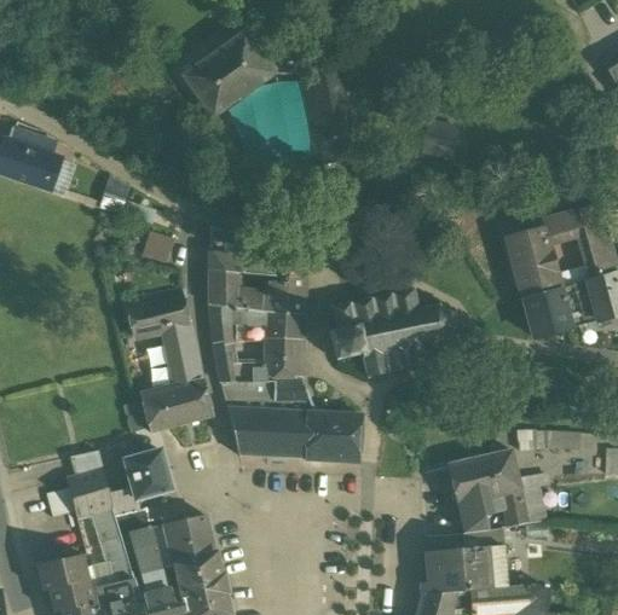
[(246,30),(184,74),(213,115),(254,86),(275,71),(264,56),(246,30)]
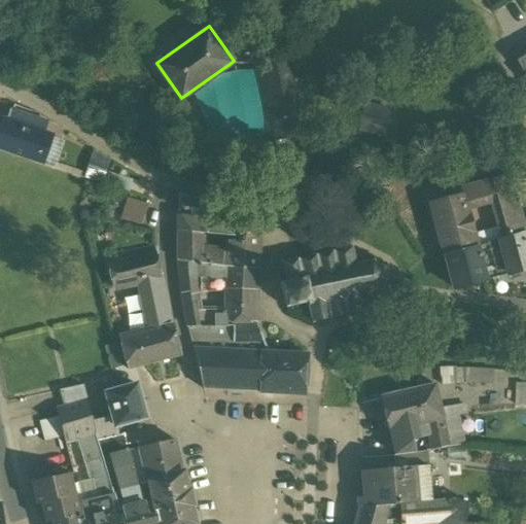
[(257,46),(229,45),(224,47),(234,61),(257,62),(257,46)]
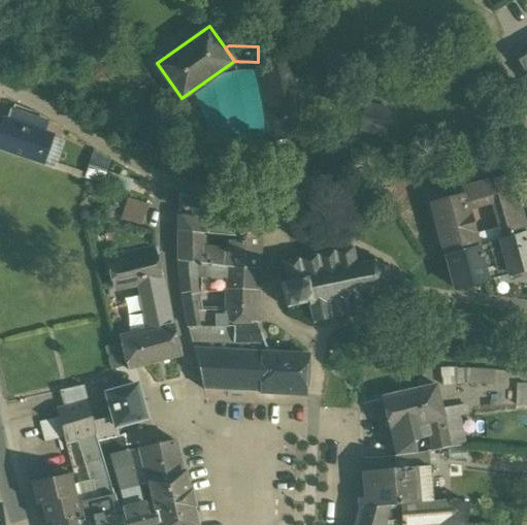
[(526,45),(517,52),(526,68),(526,45)]
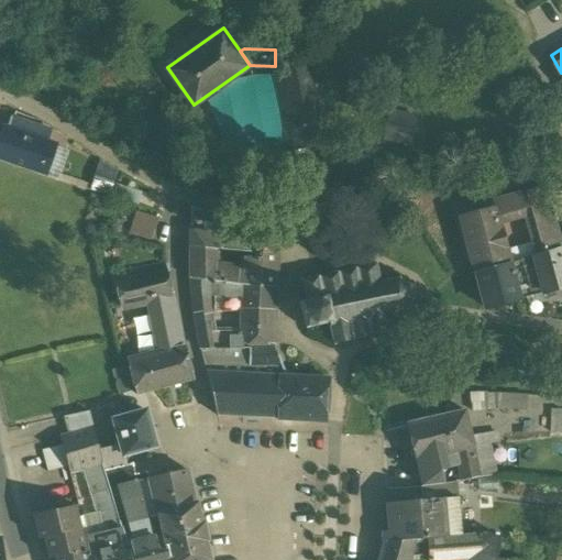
[(312,63),(279,70),(294,145),(295,149),(328,142),(312,63)]
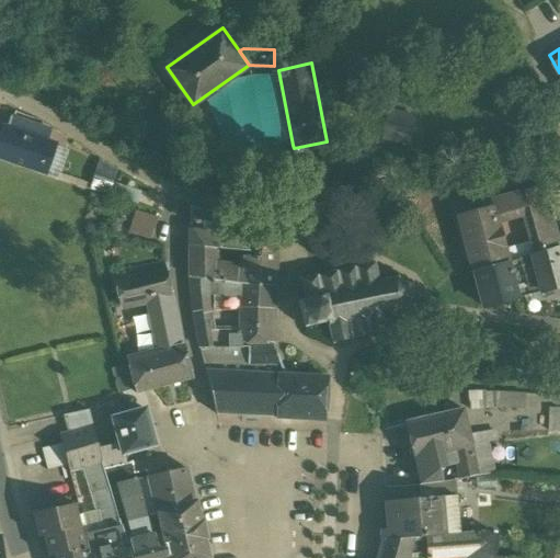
[(383,137),(411,145),(419,114),(390,107),(383,137)]
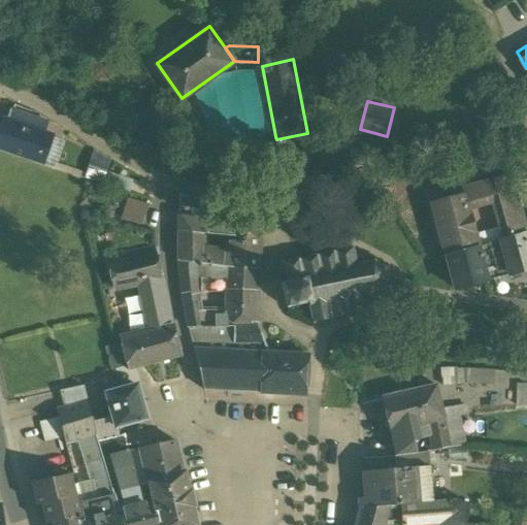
[(43,120),(13,109),(13,108),(10,107),(6,120),(39,131),(43,120)]
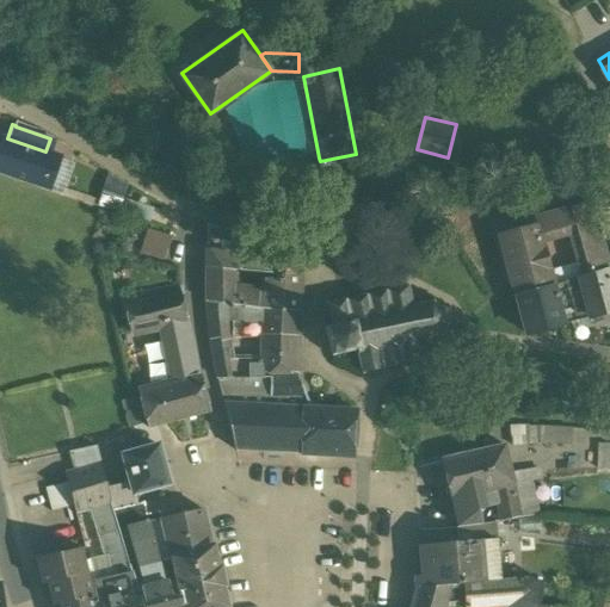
[(7,138),(5,137),(0,152),(0,171),(49,187),(60,156),(7,138)]
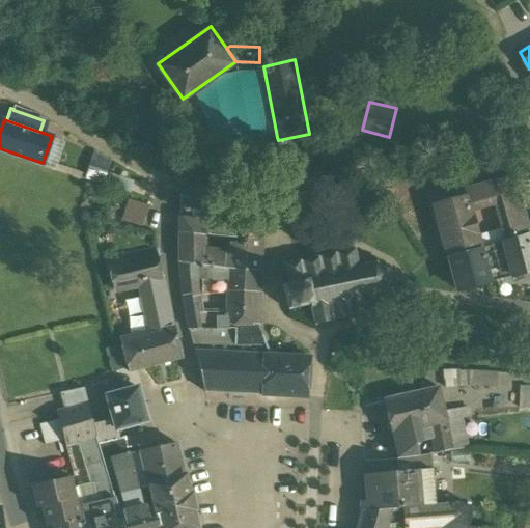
[(277,137),(251,141),(255,159),(280,155),(278,140),(277,137)]
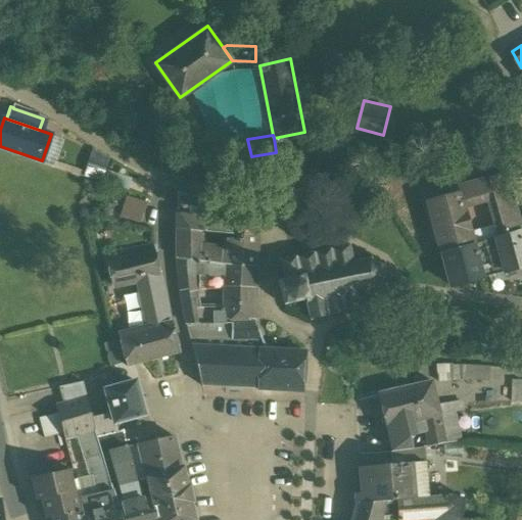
[(108,161),(93,156),(87,175),(103,180),(108,161)]
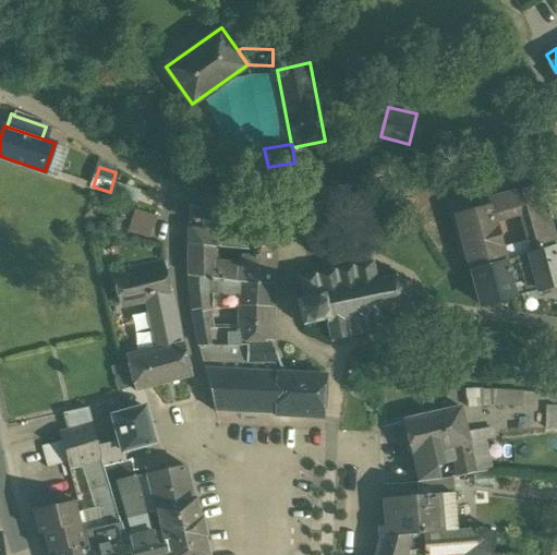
[(539,185),(488,200),(491,206),(494,220),(522,214),(544,207),(539,185)]
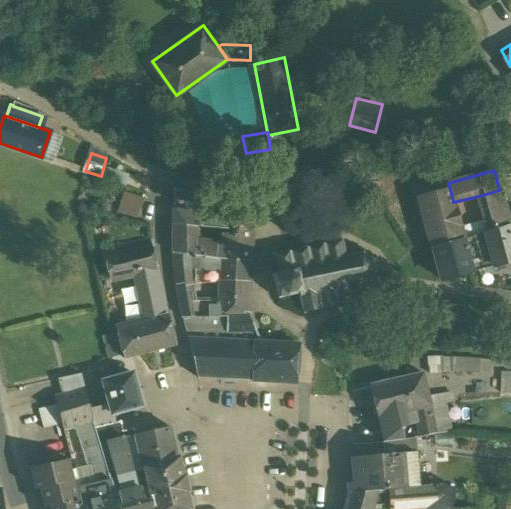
[(194,192),(176,186),(175,186),(174,186),(173,188),(173,209),(183,210),(184,199),(192,202),(194,192)]
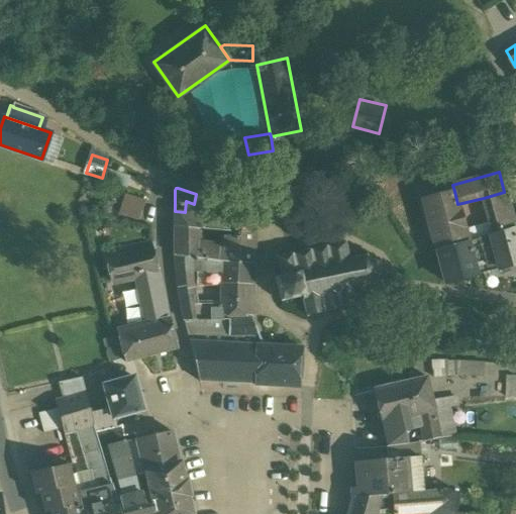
[(457,204),(454,191),(424,200),(437,248),(468,240),(457,204)]
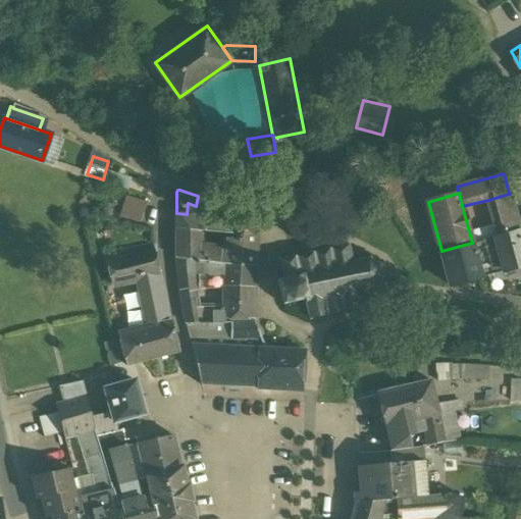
[(509,194),(488,200),(500,234),(519,228),(509,194)]
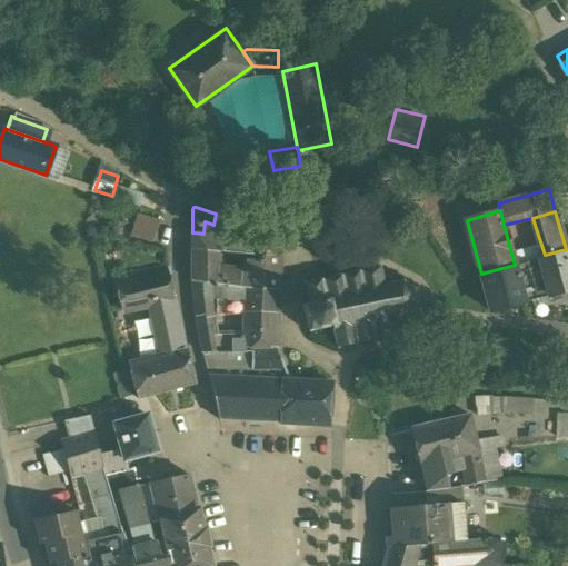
[(160,219),(138,212),(135,224),(156,230),(160,219)]
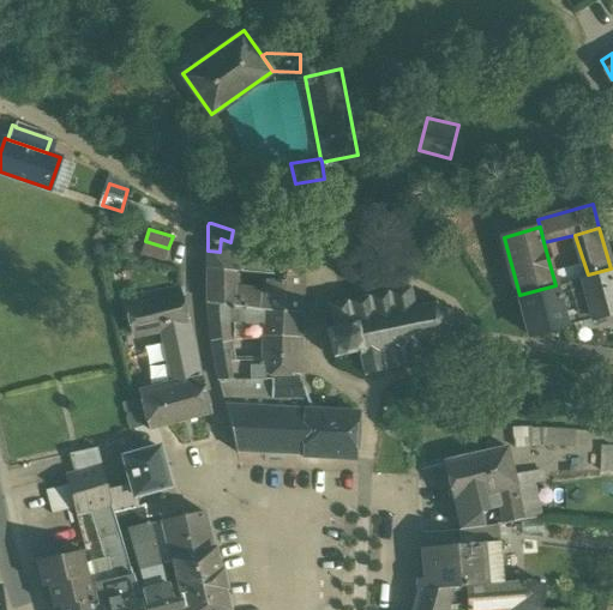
[(168,248),(145,241),(142,253),(164,260),(168,248)]
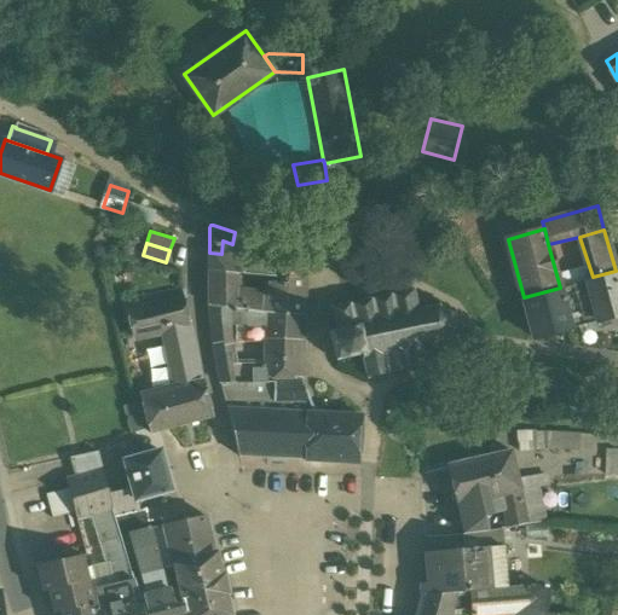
[(221,254),(209,253),(209,268),(238,272),(270,274),(304,276),(305,260),(272,259),(221,254)]
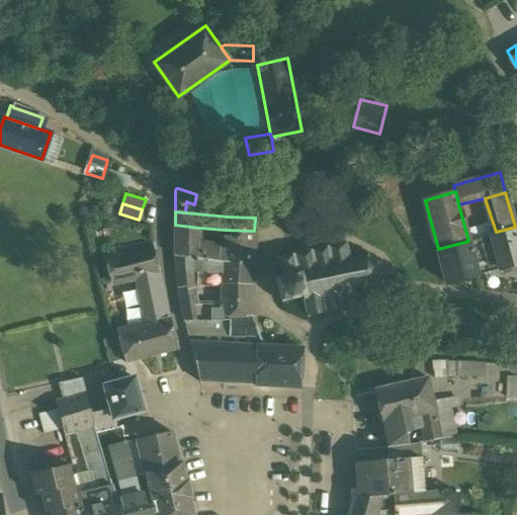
[(199,228),(175,225),(175,255),(199,258),(199,241),(199,228)]
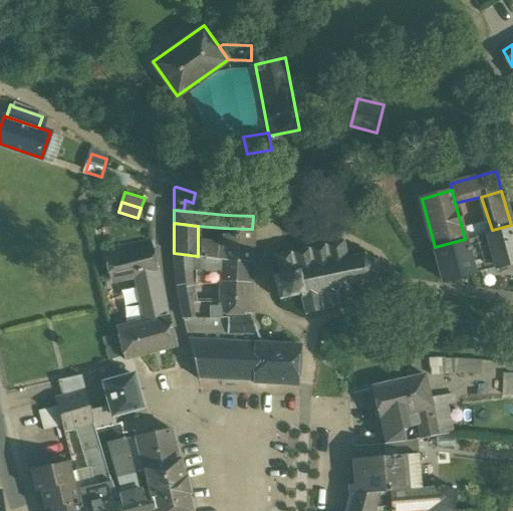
[(492,230),(487,231),(496,265),(512,260),(512,231),(511,225),(492,230)]
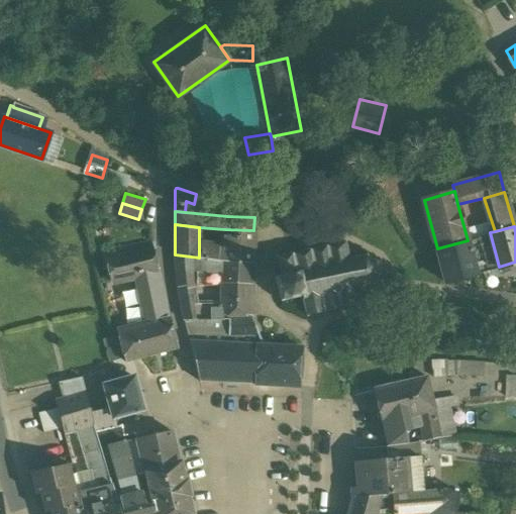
[(253,230),(225,229),(224,244),(219,243),(218,261),(224,262),(252,263),(253,230)]
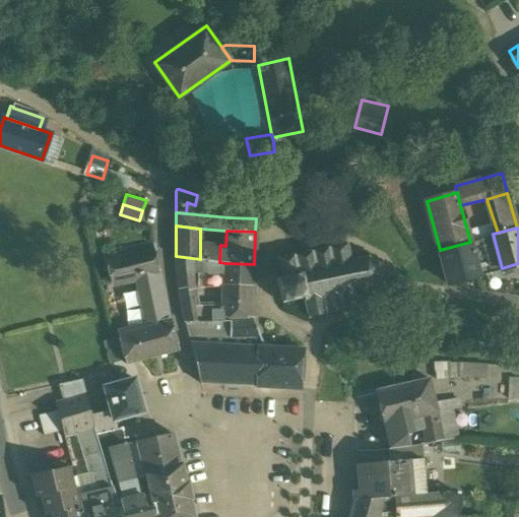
[(470,242),(479,274),(502,268),(493,234),(470,242)]
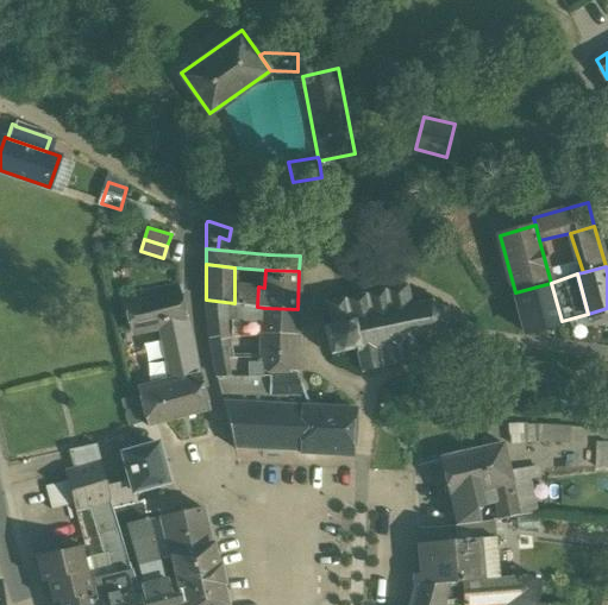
[(179,283),(121,295),(130,328),(156,322),(185,315),(179,283)]
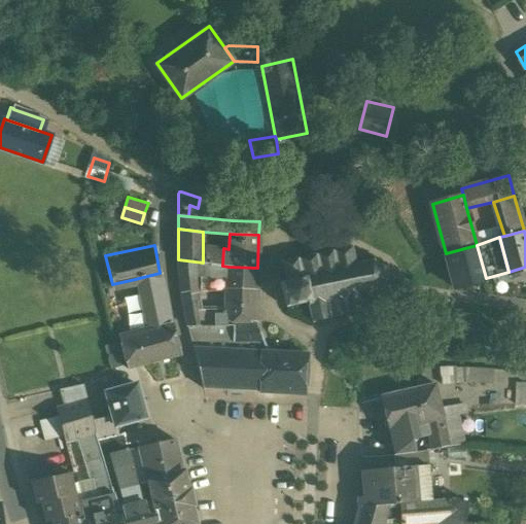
[(223,248),(203,245),(203,263),(210,264),(222,266),(223,248)]
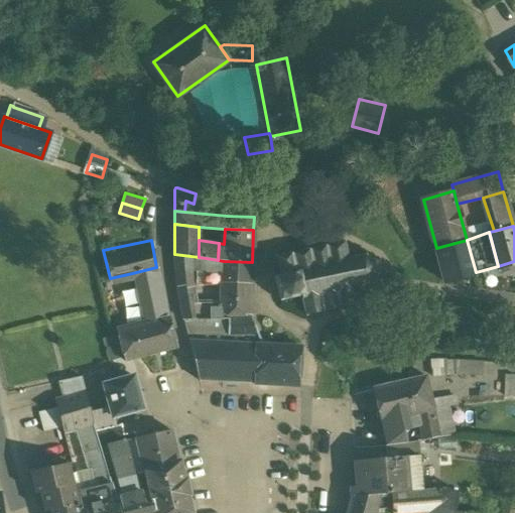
[(467,240),(436,248),(445,280),(476,272),(467,240)]
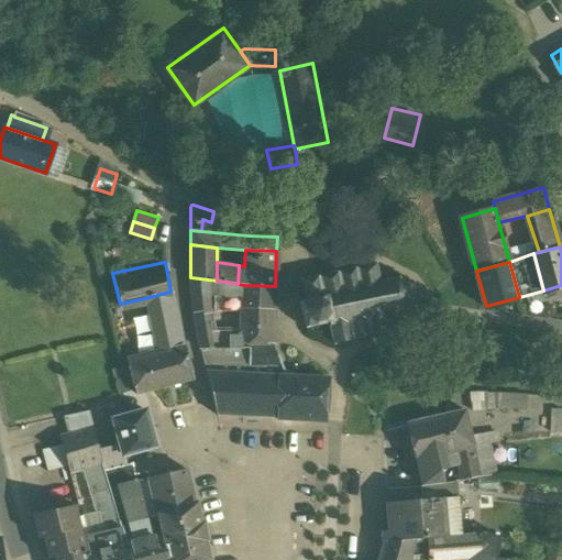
[(354,267),(339,271),(339,267),(337,268),(337,271),(319,274),(319,272),(316,273),(316,275),(301,278),(306,298),(299,299),(305,327),(329,322),(333,344),(337,343),(335,341),(351,338),(352,341),(355,341),(354,338),(368,335),(368,338),(372,337),(371,333),(385,331),(386,333),(389,332),(385,313),(390,311),(392,318),(395,317),(393,310),(404,308),(406,314),(409,311),(406,307),(411,298),(417,299),(418,296),(412,295),(410,285),(415,283),(414,280),(408,283),(399,277),(400,272),(398,271),(397,276),(388,278),(387,272),(384,273),(385,280),(378,281),(375,263),(357,266),(356,264),(353,264),(354,267)]
